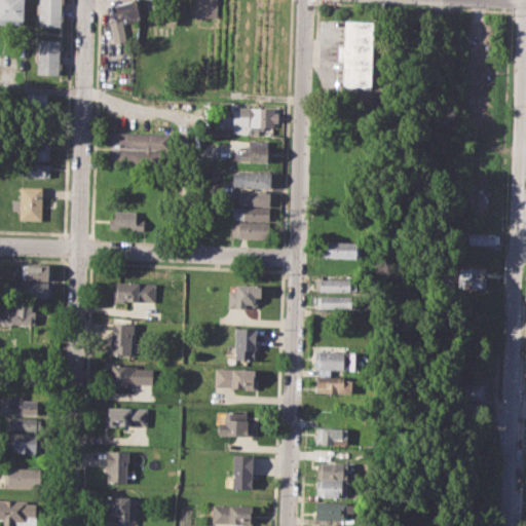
[(0,0),(23,0),(23,25),(0,24),(0,0)]
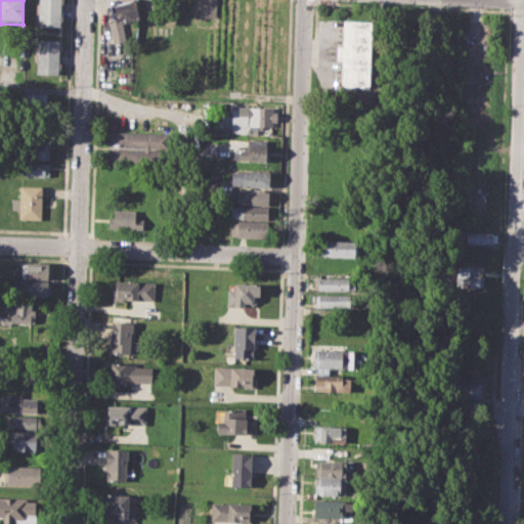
[(38,0),(59,0),(59,27),(37,26),(38,0)]
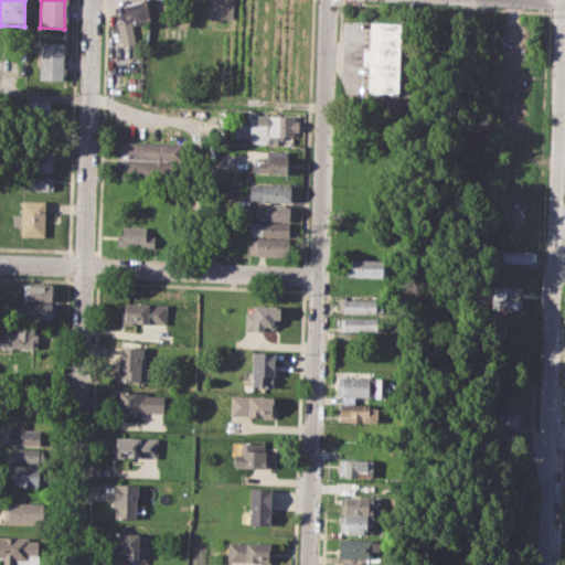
[(118,4),(135,0),(144,0),(150,20),(134,24),(131,19),(123,21),(118,4)]
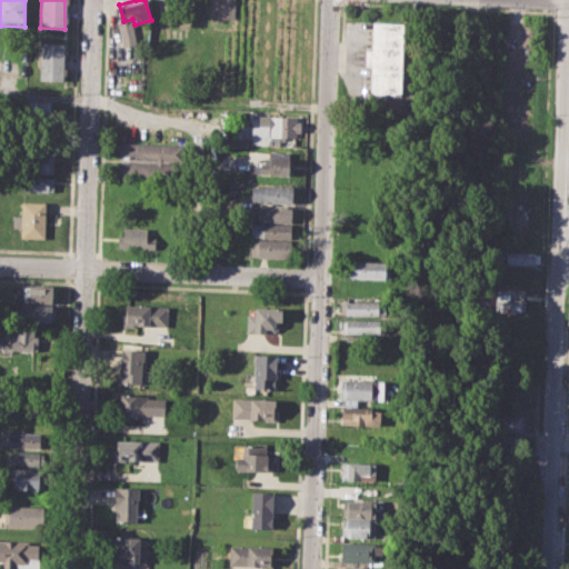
[(211,0),(235,0),(235,19),(211,18),(211,0)]
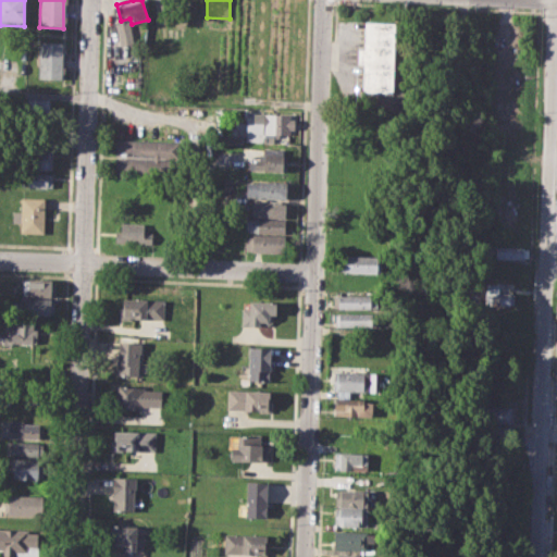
[(363,21),(395,22),(393,91),(362,90),(362,63),(358,63),(358,48),(362,48),(363,21)]
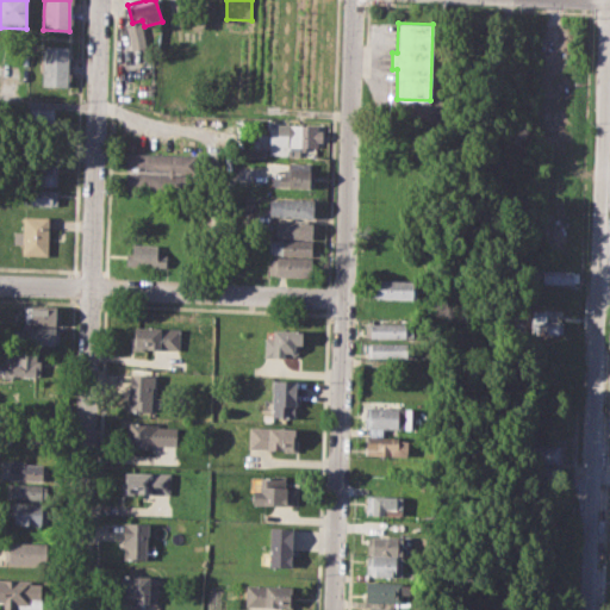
[(130,26),(139,25),(143,42),(135,44),(130,26)]
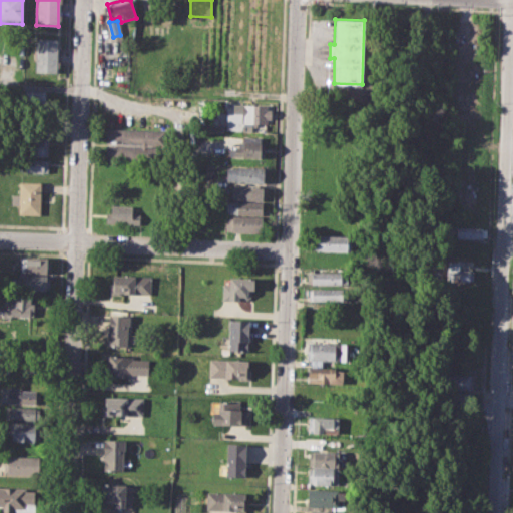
[(36,37),(57,38),(56,72),(35,71),(36,37)]
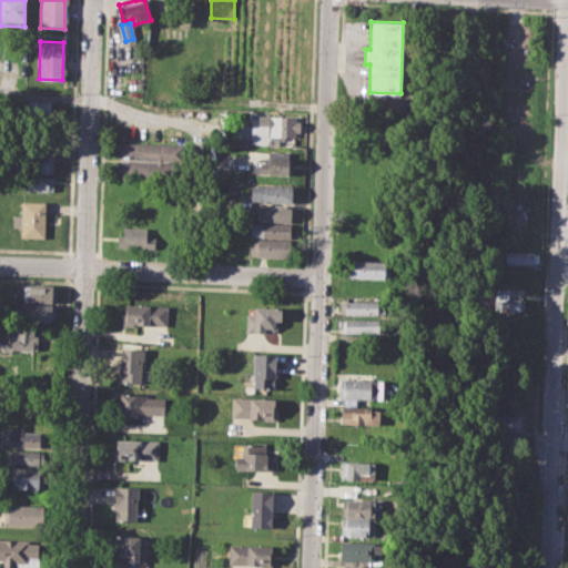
[(21,101),(50,102),(49,119),(20,118),(21,101)]
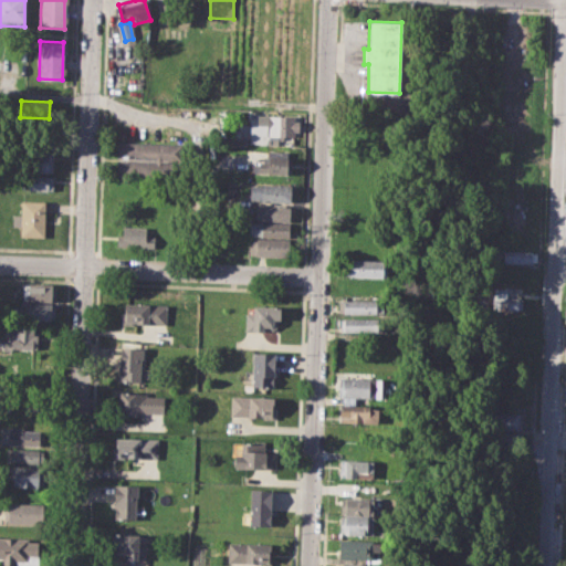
[(258,115),(294,115),(294,121),(300,121),(299,130),(294,130),(294,143),(275,142),(275,136),(266,135),(266,127),(257,127),(258,115)]
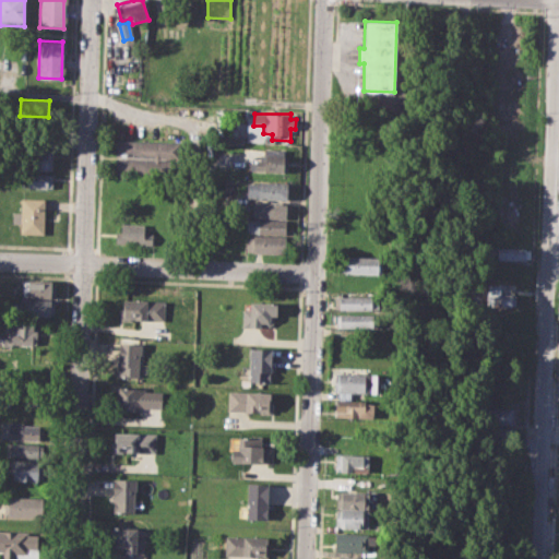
[(117,140),(179,142),(178,157),(116,156),(117,140)]
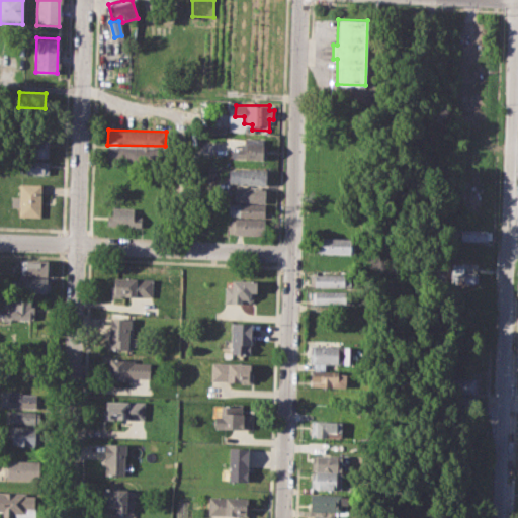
[(13,139),(48,141),(48,157),(13,156),(13,139)]
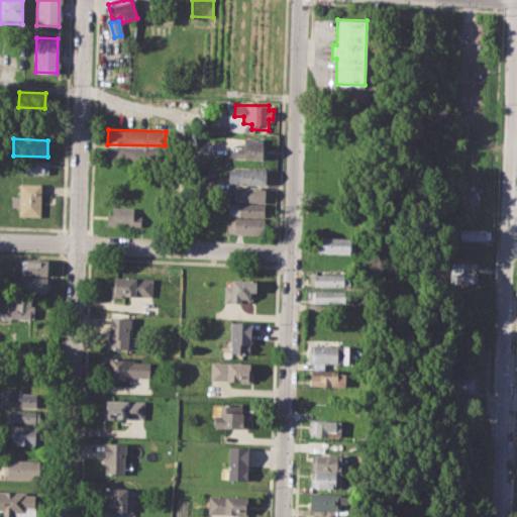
[(244,138),(263,138),(263,145),(267,145),(267,159),(229,158),(229,149),(236,149),(236,146),(244,146),(244,138)]
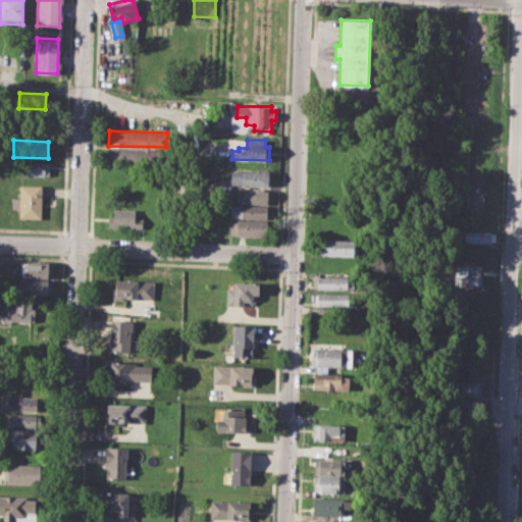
[(108,149),(166,150),(165,165),(108,163),(108,149)]
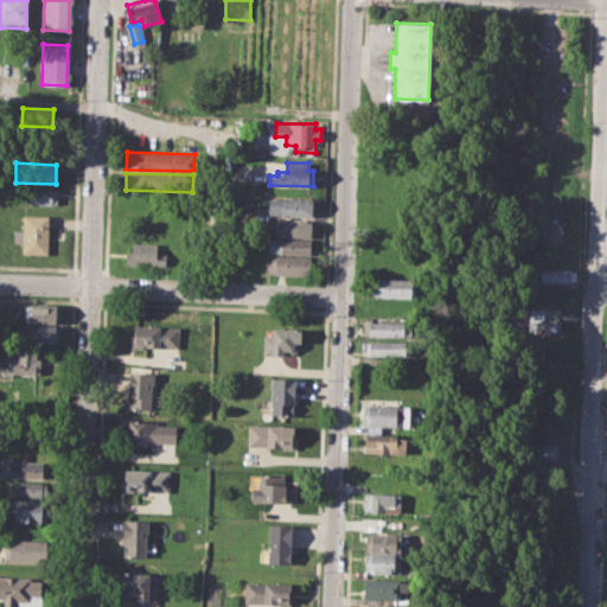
[(13,186),(57,189),(57,204),(12,202),(13,186)]
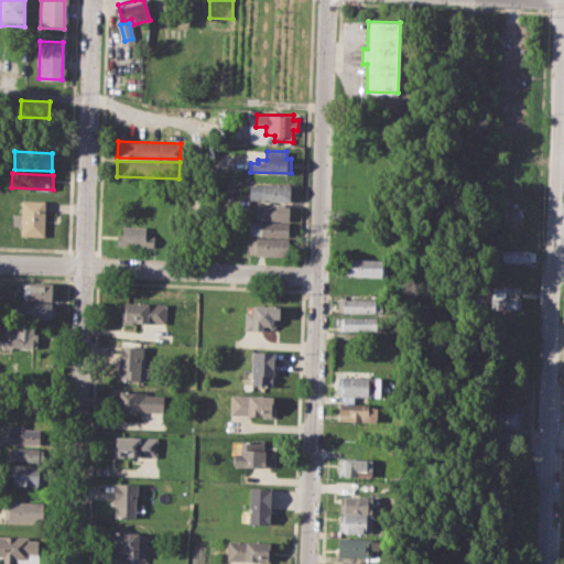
[(120,182),(161,183),(161,198),(119,197),(120,182)]
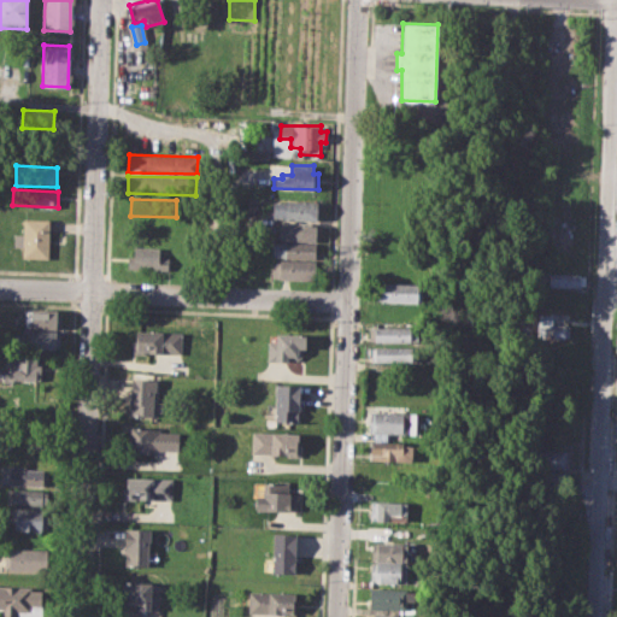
[(274,200),(317,201),(316,219),(272,217),(274,200)]
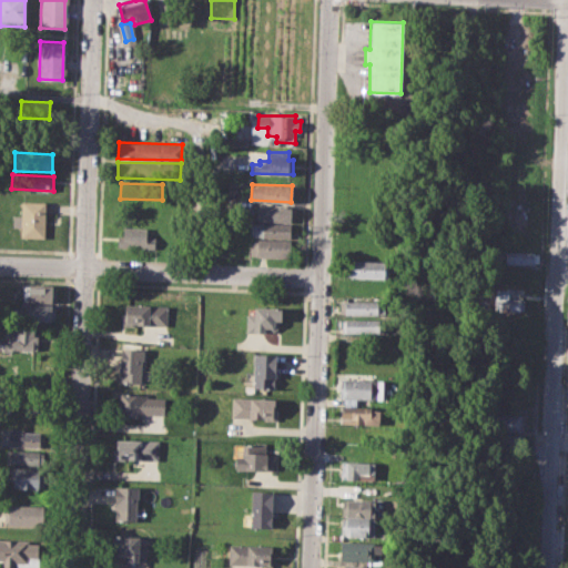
[(21,201),(46,202),(44,237),(21,237),(21,227),(13,227),(13,214),(21,214),(21,201)]
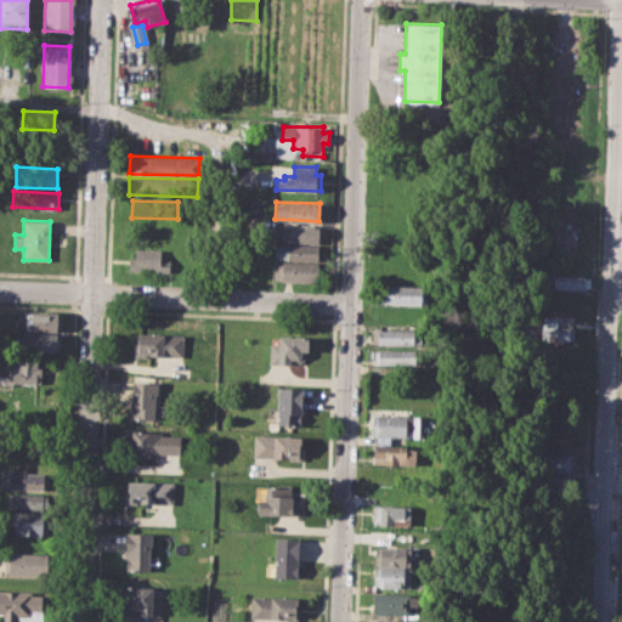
[(281,224),(318,225),(317,242),(280,241),(281,224)]
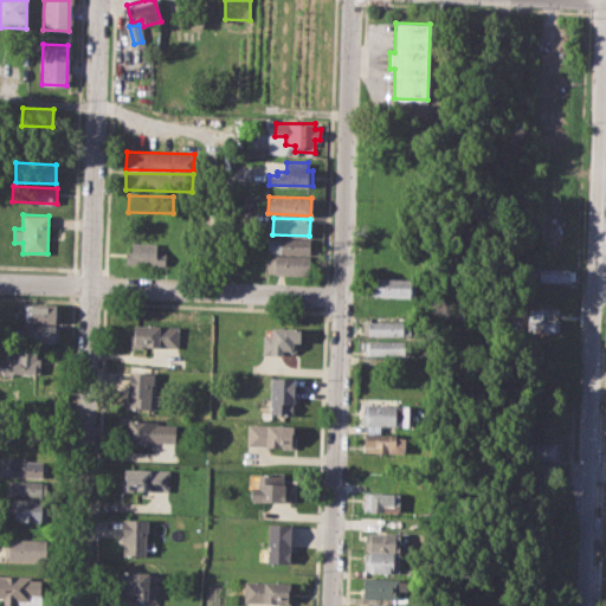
[(268,238),(309,239),(308,255),(266,252),(268,238)]
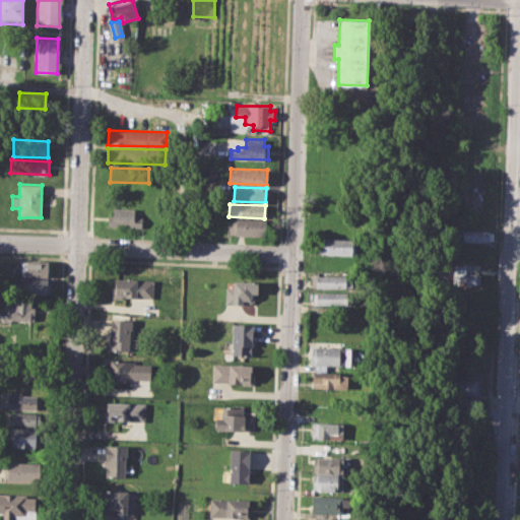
[(113,207),(134,208),(134,214),(143,215),(142,228),(107,226),(108,215),(113,215),(113,207)]
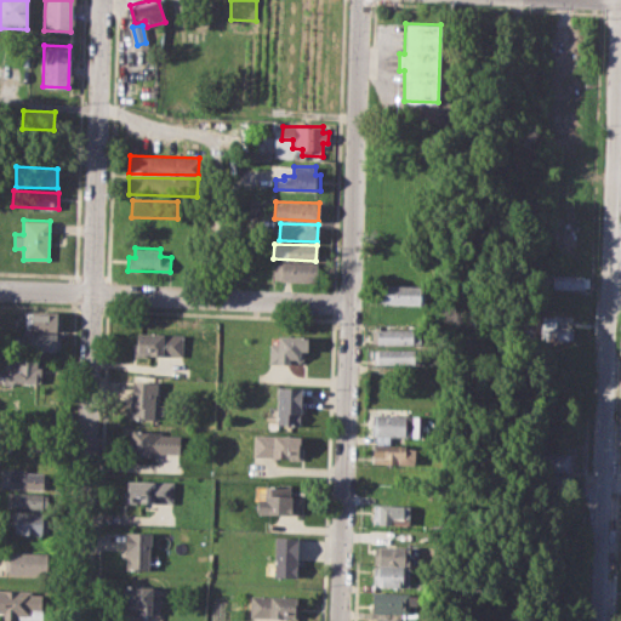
[(275,262),(317,263),(315,280),(274,279),(275,262)]
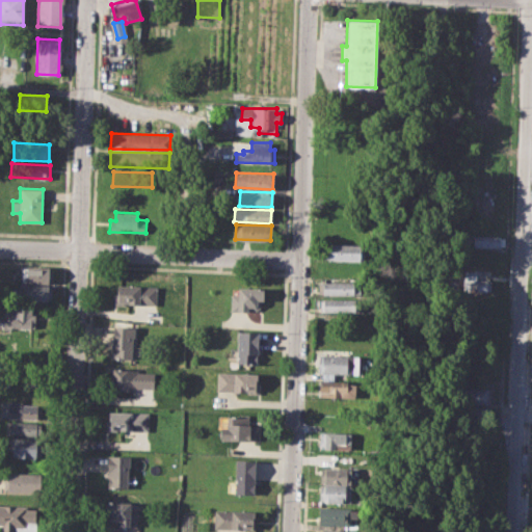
[(472,235),(504,236),(504,247),(472,246),(472,235)]
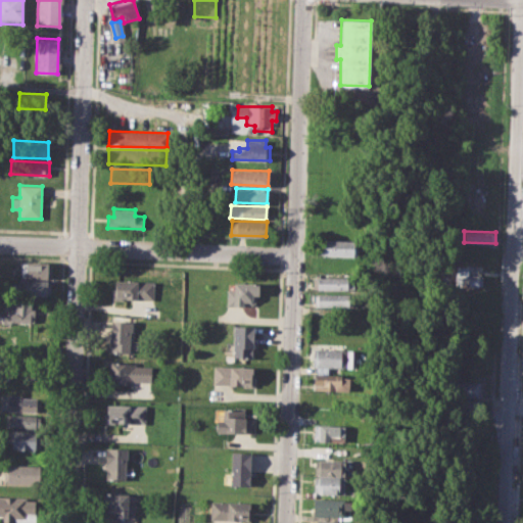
[(320,239),(358,240),(357,256),(319,254),(320,239)]
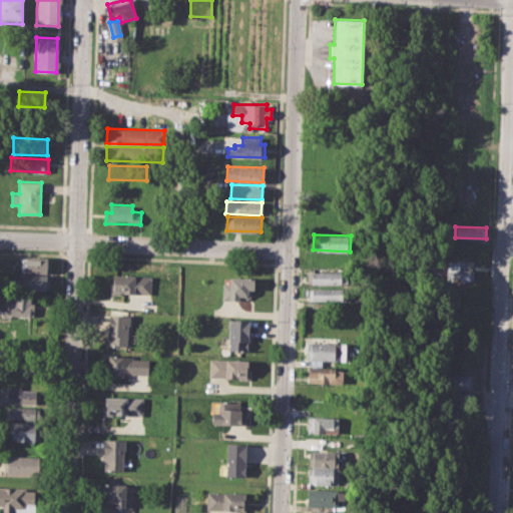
[(21,257),(46,258),(46,261),(50,262),(50,271),(46,271),(46,273),(20,272),(21,257)]
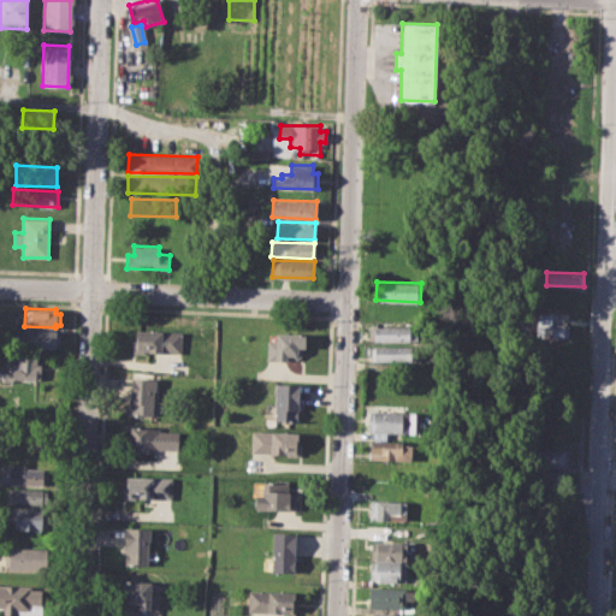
[(537,314),(551,315),(551,323),(569,324),(569,338),(529,337),(529,324),(537,324),(537,314)]
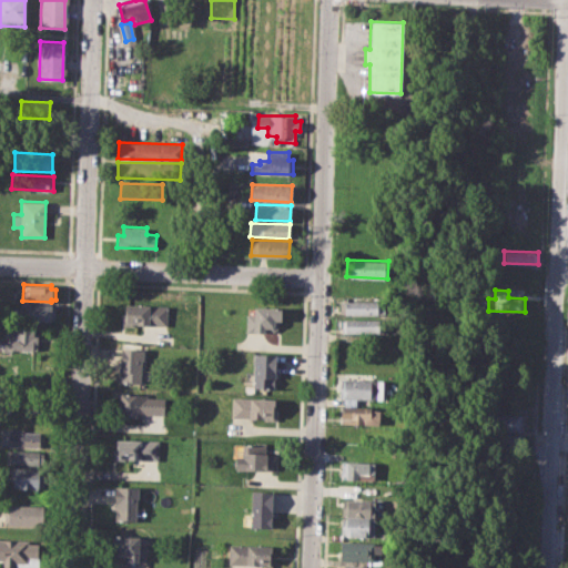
[(341,300),(379,301),(379,315),(341,314),(341,300)]
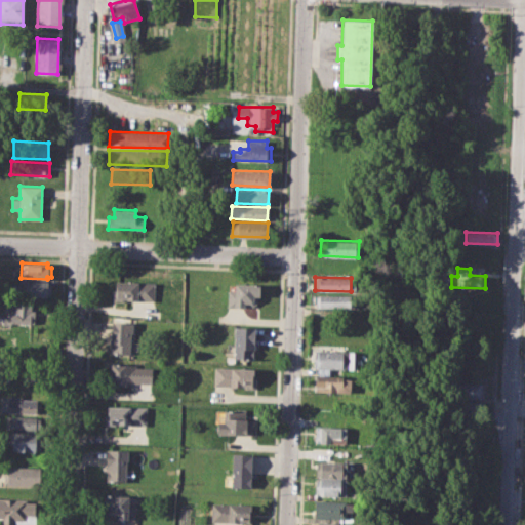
[(21,280),(51,282),(50,297),(26,296),(26,291),(19,291),(21,280)]
